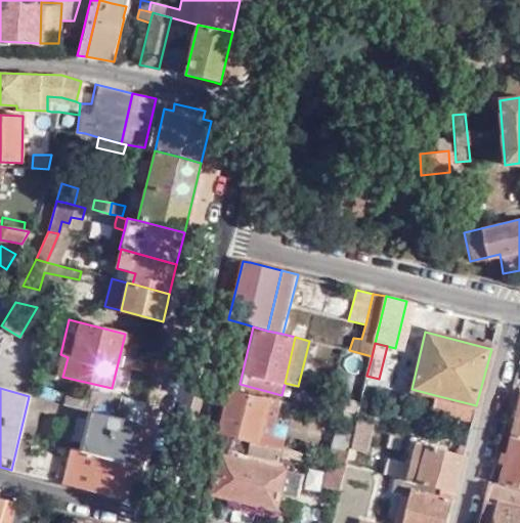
[(268,402),(268,399),(227,389),(217,433),(251,442),(274,447),(276,440),(272,438),(280,405),(268,402)]
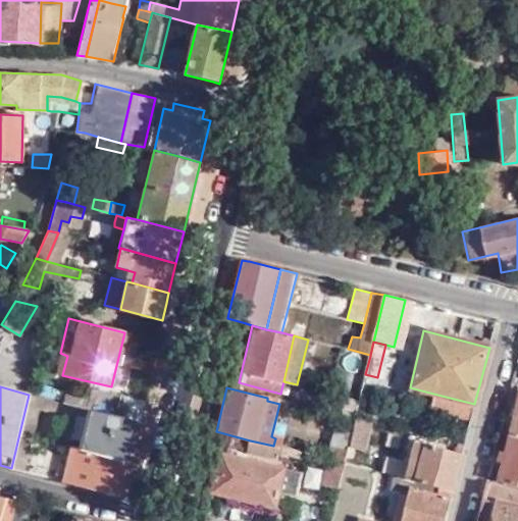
[(59,402),(90,410),(138,421),(143,402),(90,389),(88,396),(63,391),(59,402)]
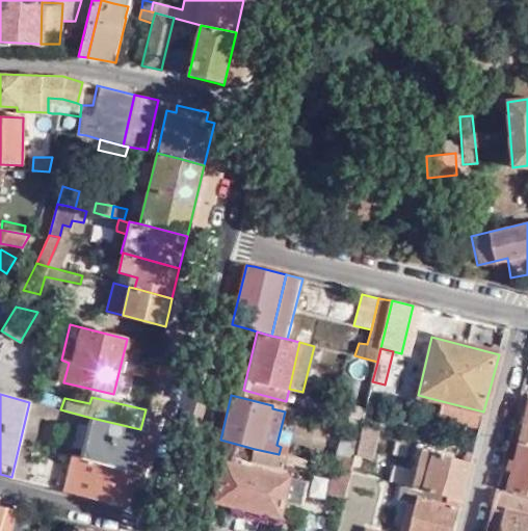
[(479,429),(483,412),(442,401),(439,418),(479,429)]
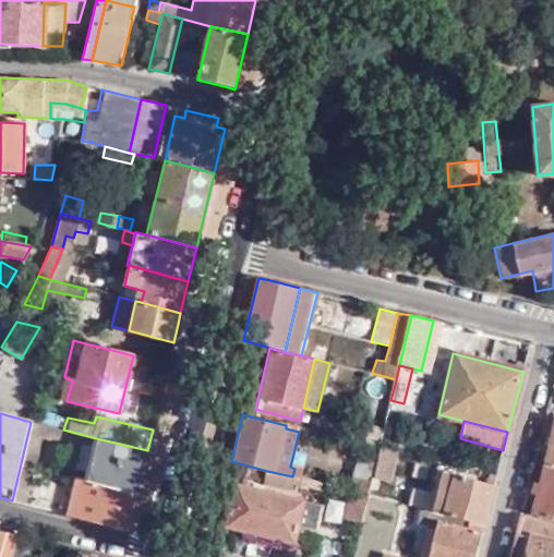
[(21,463),(33,467),(40,437),(40,436),(44,425),(31,422),(21,463)]
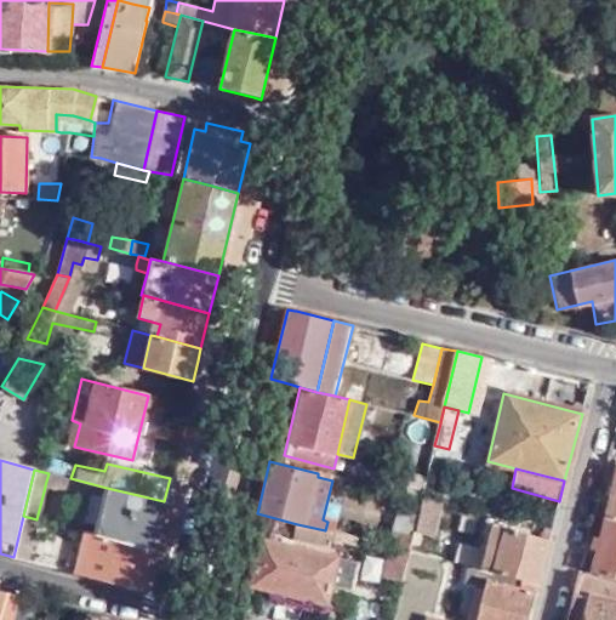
[(422,499),(427,477),(406,472),(401,494),(410,496),(422,499)]
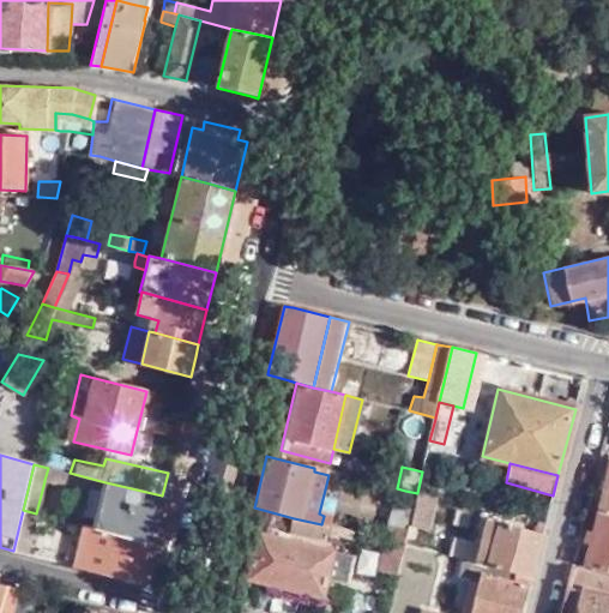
[(70,473),(48,468),(44,480),(102,494),(106,482),(70,473)]
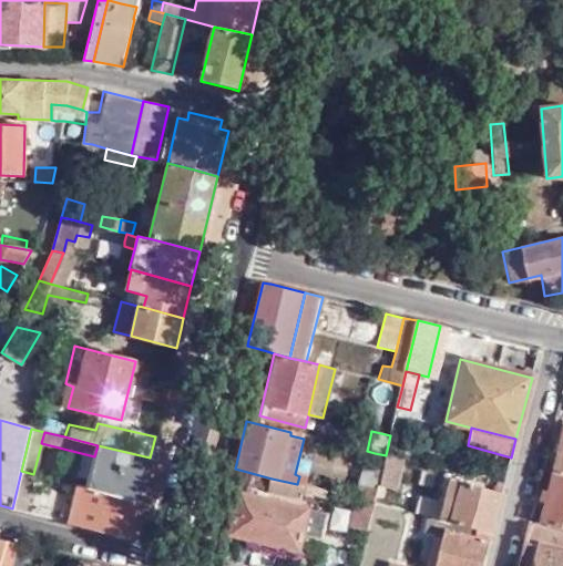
[(140,501),(150,458),(98,445),(94,456),(94,458),(86,487),(126,497),(140,501)]
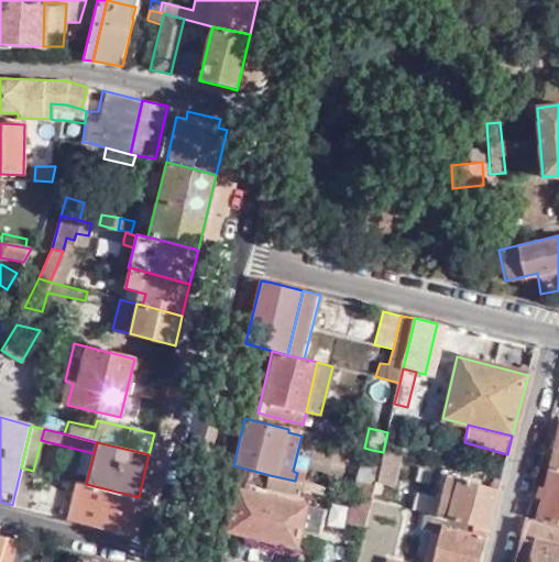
[(394,489),(402,458),(396,456),(383,452),(376,477),(375,485),(394,489)]
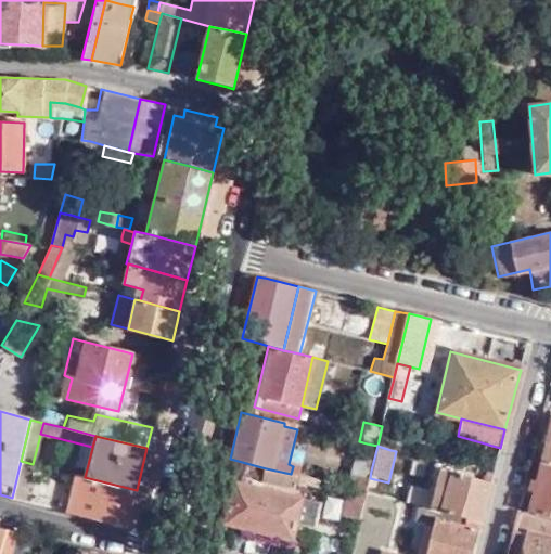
[(24,500),(33,464),(21,461),(12,498),(24,500)]
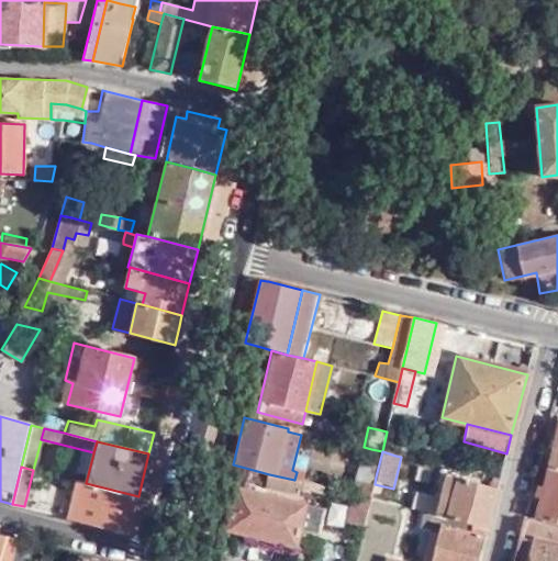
[(557,522),(557,470),(550,469),(537,517),(557,522)]
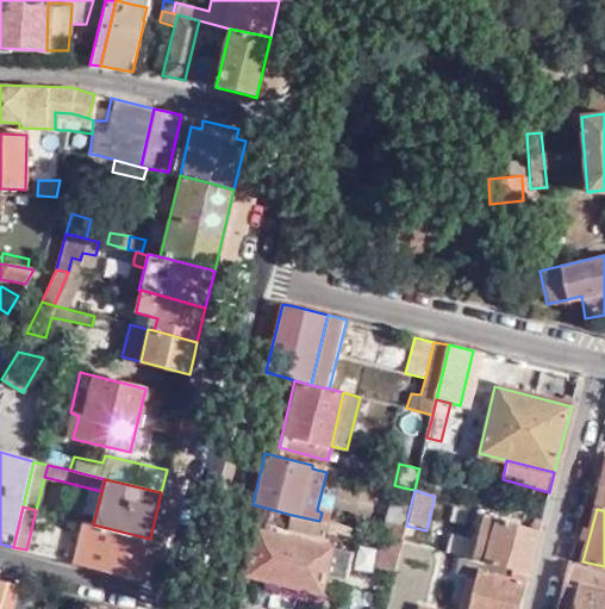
[(319,521),(292,515),(288,530),(326,540),(330,524),(319,521)]
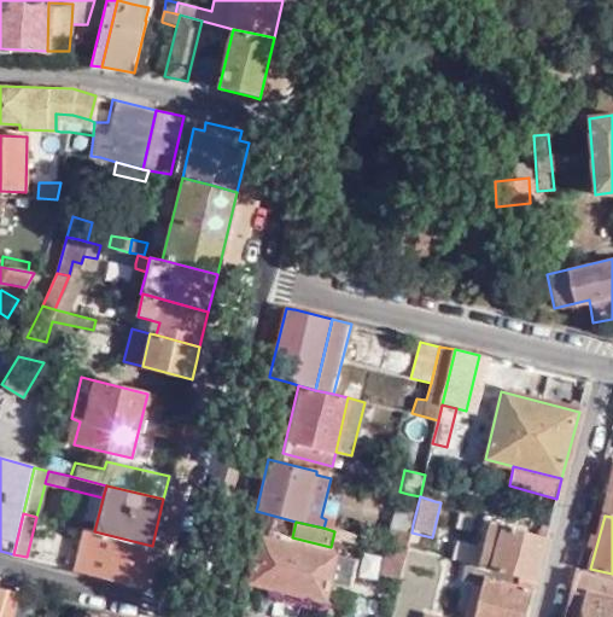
[(535,582),(547,536),(491,522),(483,553),(461,548),(457,563),(466,564),(486,569),(535,582)]
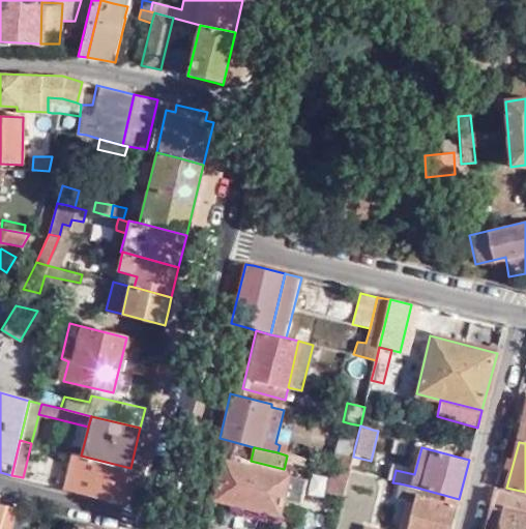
[(113,501),(121,503),(130,468),(118,465),(81,456),(71,452),(62,489),(113,501)]
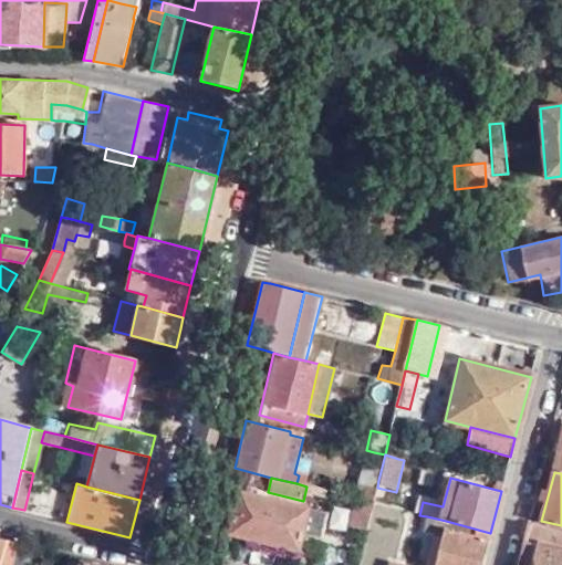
[(358,487),(355,499),(373,503),(376,491),(366,488),(358,487)]
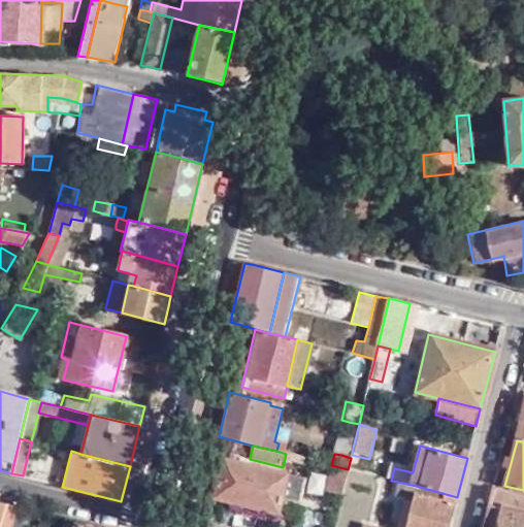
[(298,500),(304,479),(225,459),(215,496),(277,512),(282,496),(298,500)]
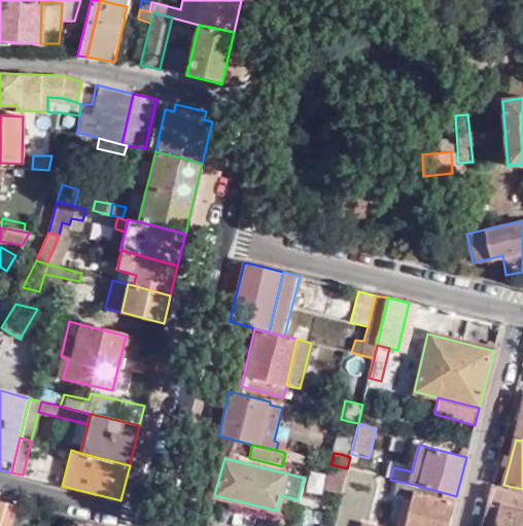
[(322,489),(341,494),(347,468),(330,464),(329,464),(322,489)]
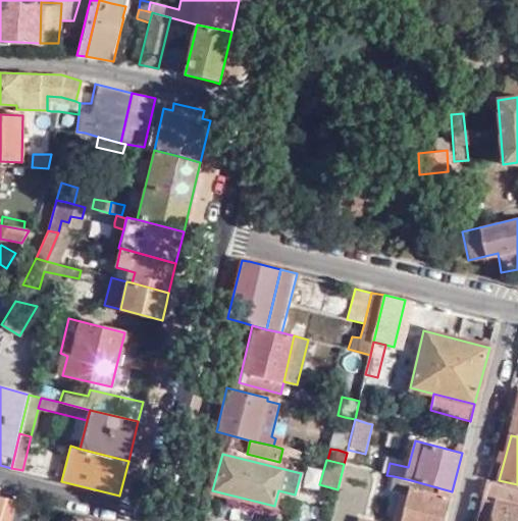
[(346,469),(343,495),(365,499),(369,472),(346,469)]
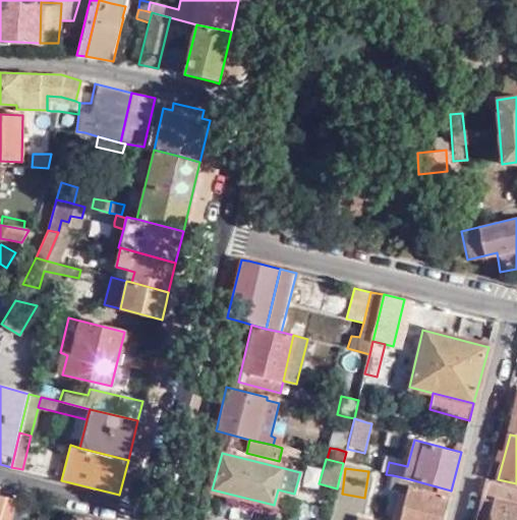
[(400,519),(409,486),(410,479),(393,475),(389,487),(398,492),(392,517),(397,519),(400,519)]
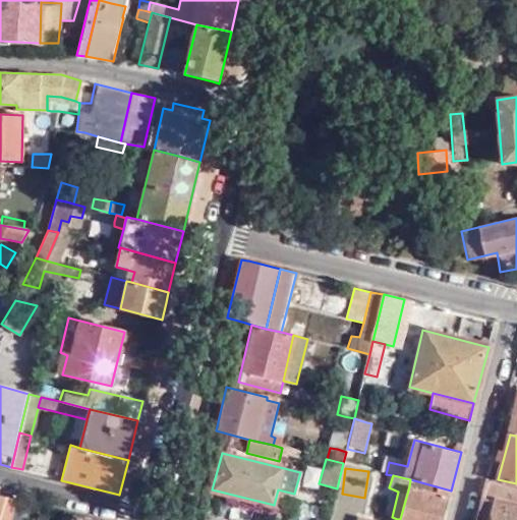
[(409,486),(449,497),(451,490),(410,479),(409,486)]
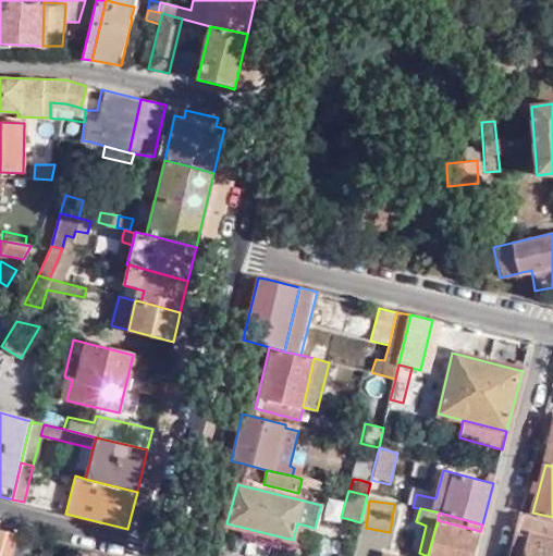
[(552,555),(552,522),(518,515),(507,555),(552,555)]
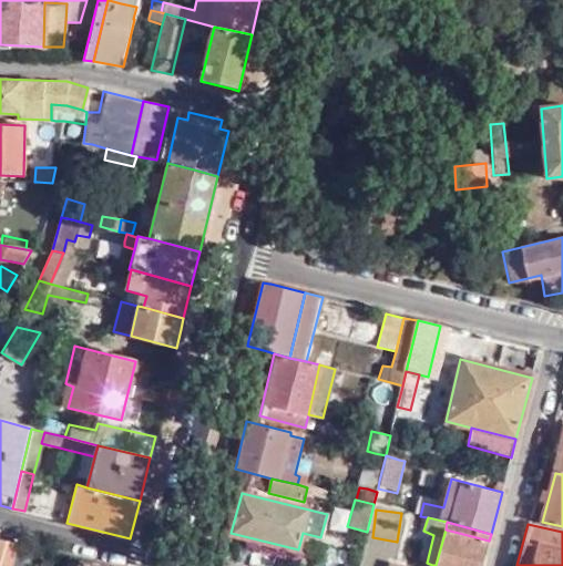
[(482,565),(489,541),(446,530),(436,565),(482,565)]
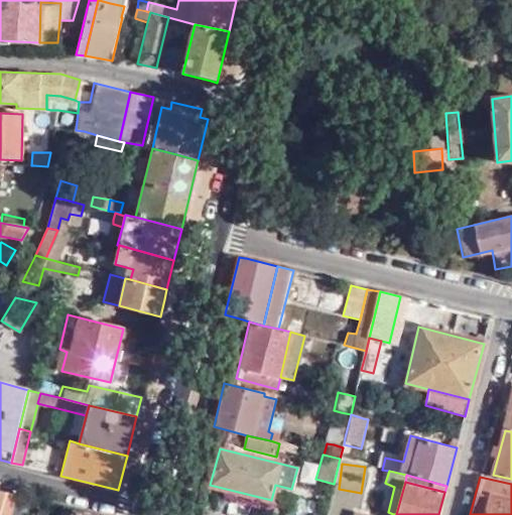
[(9,514),(10,511),(11,505),(14,496),(0,492),(0,514),(9,514)]
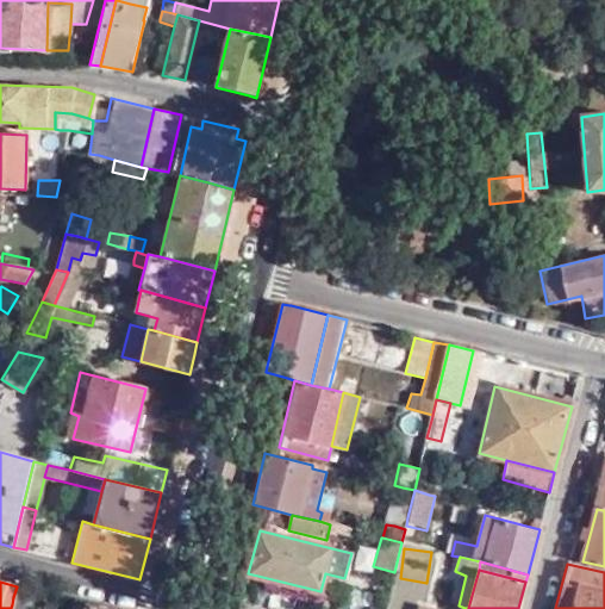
[(22,608),(27,589),(17,586),(13,597),(12,604),(11,608),(22,608)]
